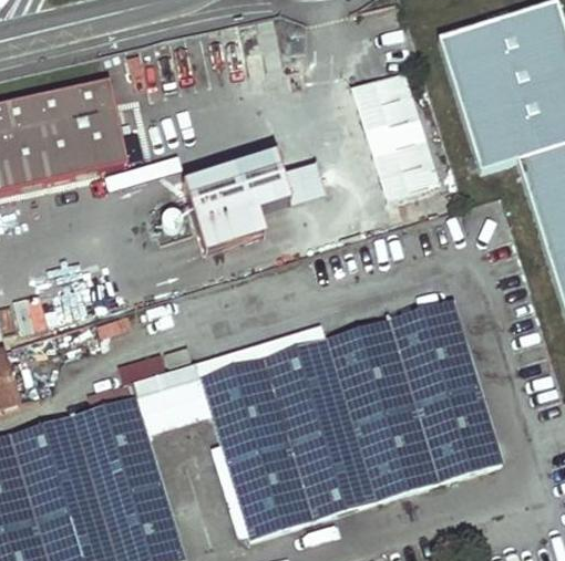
[(564,22),(558,1),(439,39),(481,173),(519,160),(564,308),(564,22)]
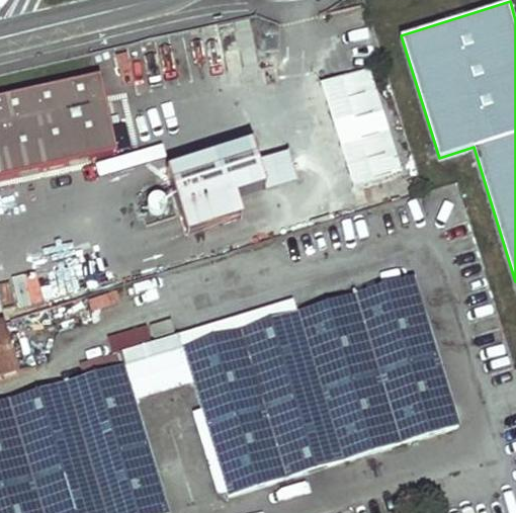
[(352,117),(334,123),(353,185),(405,168),(371,66),(339,76),(352,117)]
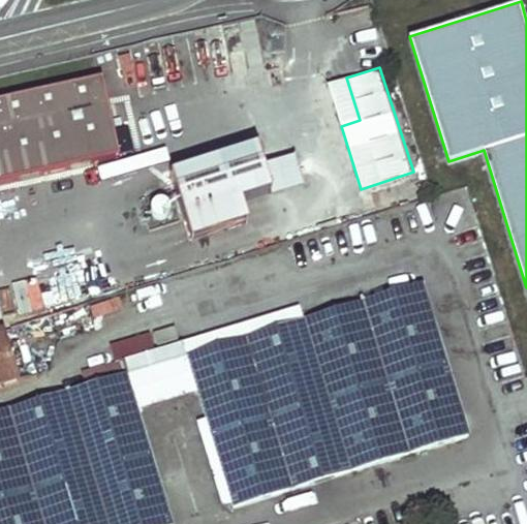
[(0,179),(120,152),(102,75),(0,98),(0,179)]
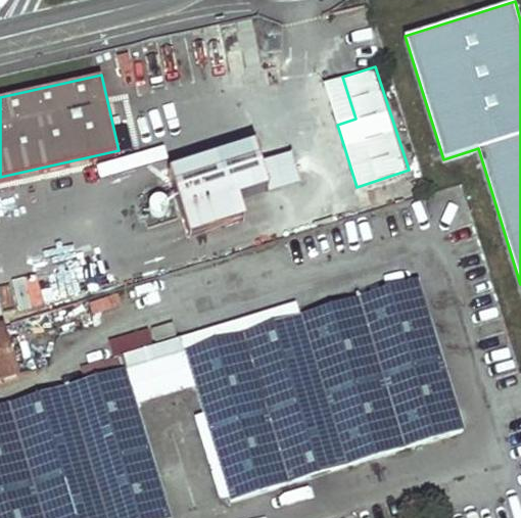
[(290,145),(262,153),(271,182),(299,174),(290,145)]
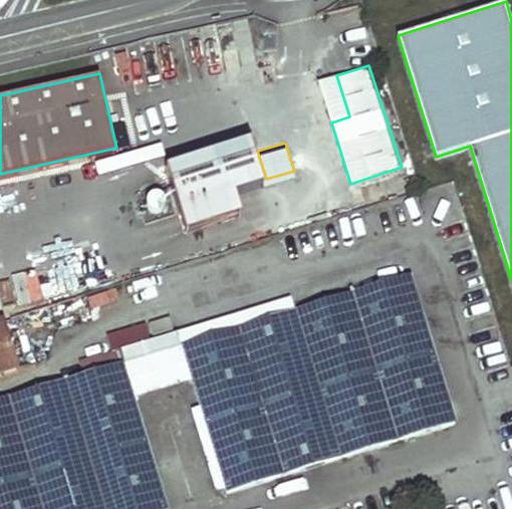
[(223,167),(172,183),(181,212),(232,195),(223,167)]
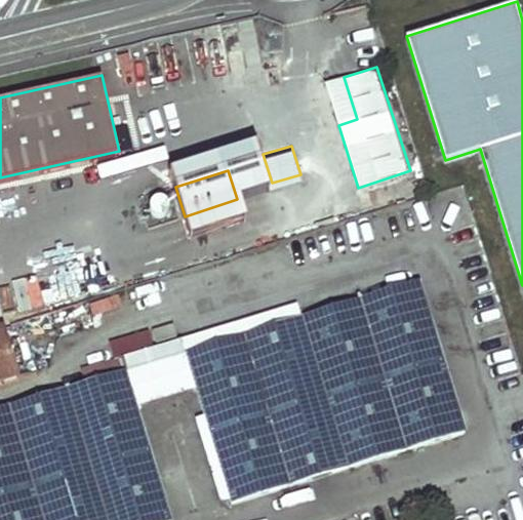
[(232,500),(463,428),(417,277),(186,350),(197,387),(232,500)]
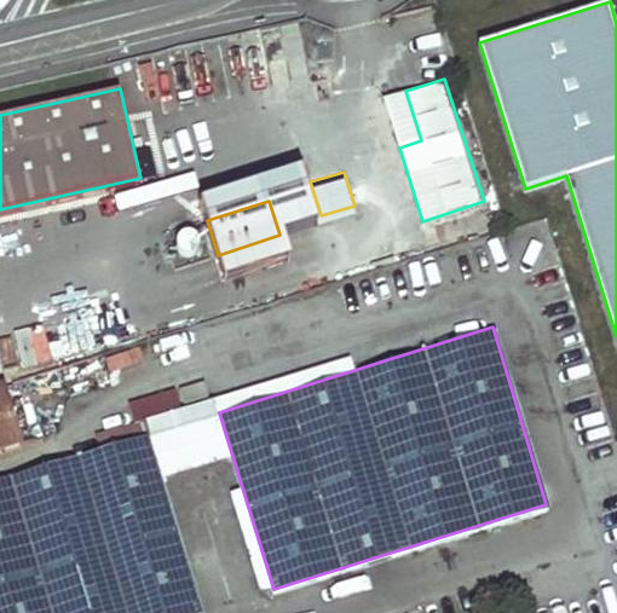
[(0,446),(21,440),(5,386),(0,386),(0,446)]
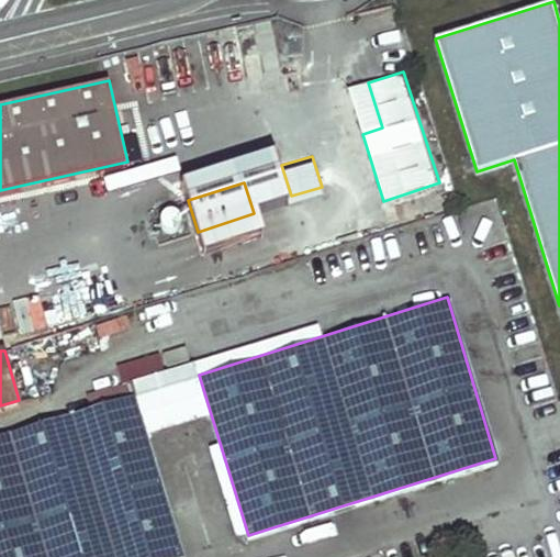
[(134,394),(198,375),(193,361),(114,386),(118,399),(134,394)]
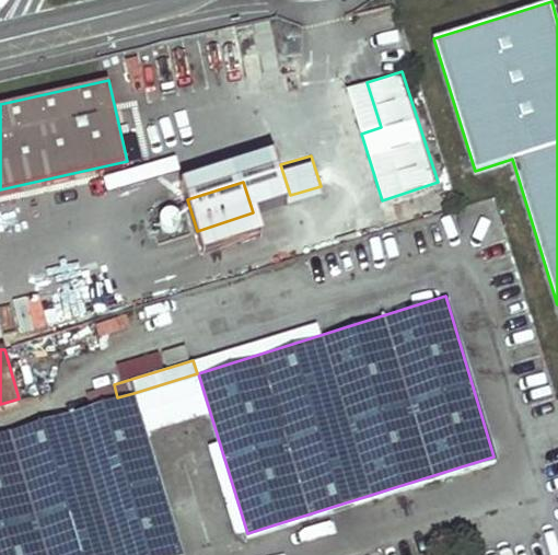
[(147,432),(210,413),(198,373),(197,373),(134,393),(147,432)]
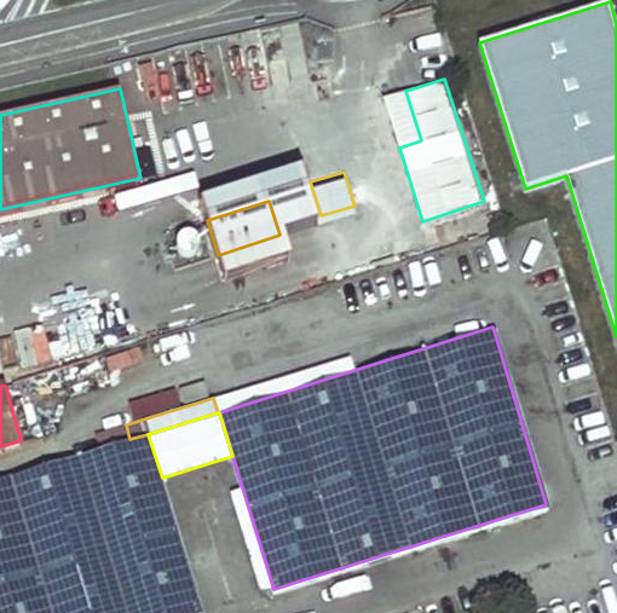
[(0,612),(199,612),(202,612),(162,478),(148,434),(130,439),(0,480),(0,612)]
